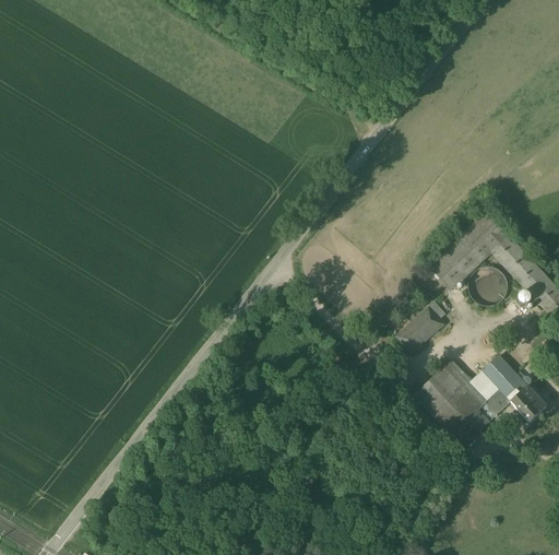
[(508,234),(486,209),(428,262),(450,286),(490,250),(491,250),(508,234)]
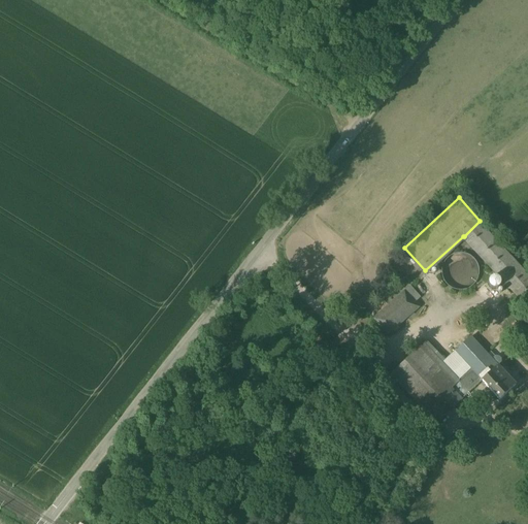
[(527,271),(480,221),(464,236),(524,300),(527,296),(527,271)]
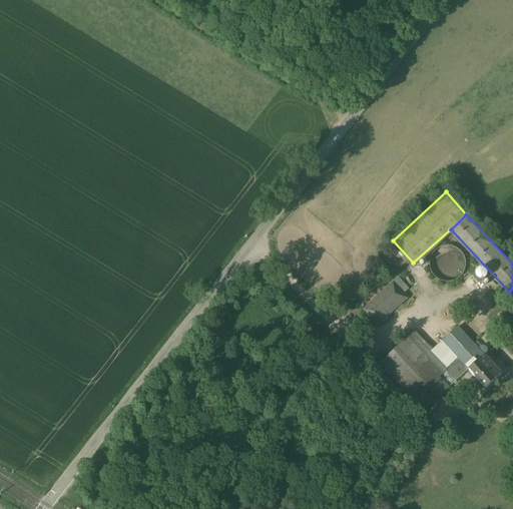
[(464,268),(465,261),(464,253),(460,247),(454,243),(447,242),(440,243),(434,247),(431,253),(429,261),(431,268),(435,274),(441,277),(447,279),(454,277),(460,273),(464,268)]
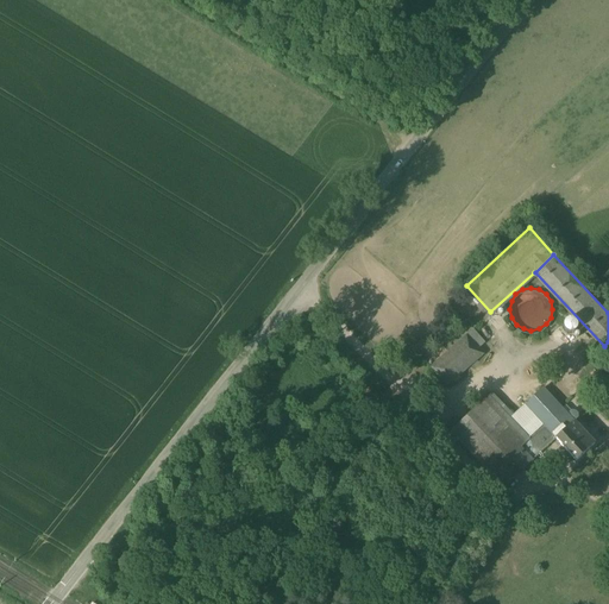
[(577,325),(577,322),(577,320),(576,318),(573,316),(570,315),(567,316),(565,318),(564,320),(563,322),(564,325),(565,327),(567,329),(570,329),(573,329),(576,327),(577,325)]
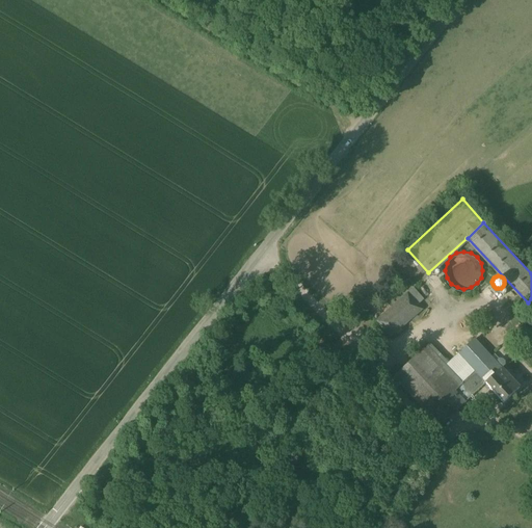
[(407,290),(376,318),(390,334),(422,306),(407,290)]
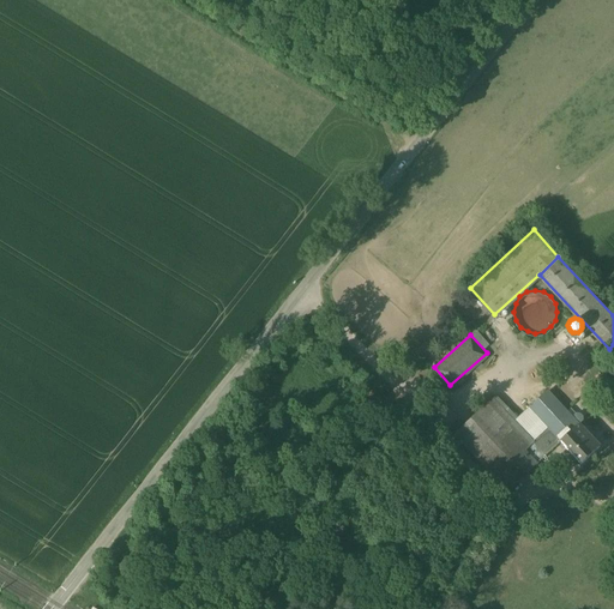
[(578,421),(547,387),(529,404),(547,423),(560,439),(578,421)]
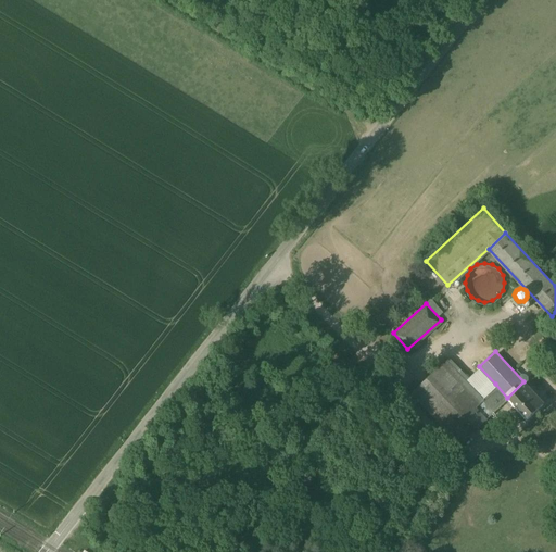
[(476,403),(440,365),(412,391),(460,442),(488,416),(476,403)]
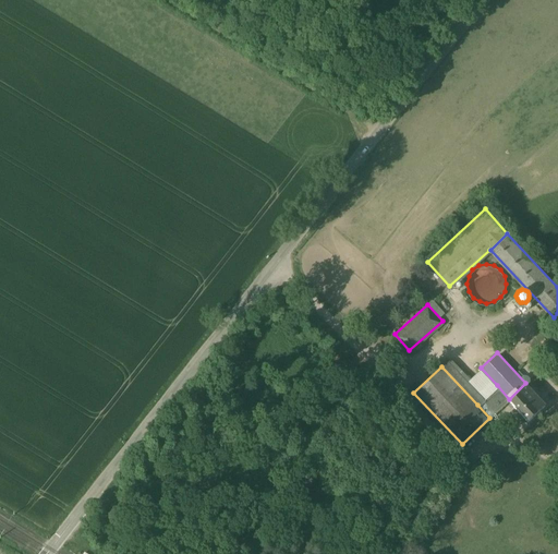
[(545,404),(525,383),(509,399),(528,419),(537,411),(537,410),(545,404)]
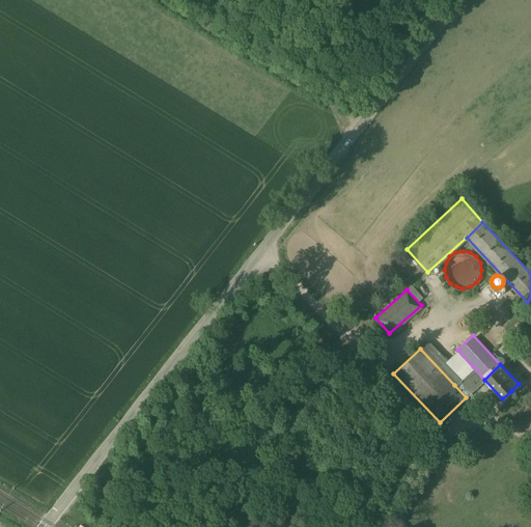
[(473,366),(454,385),(466,397),(484,380),(473,366)]
